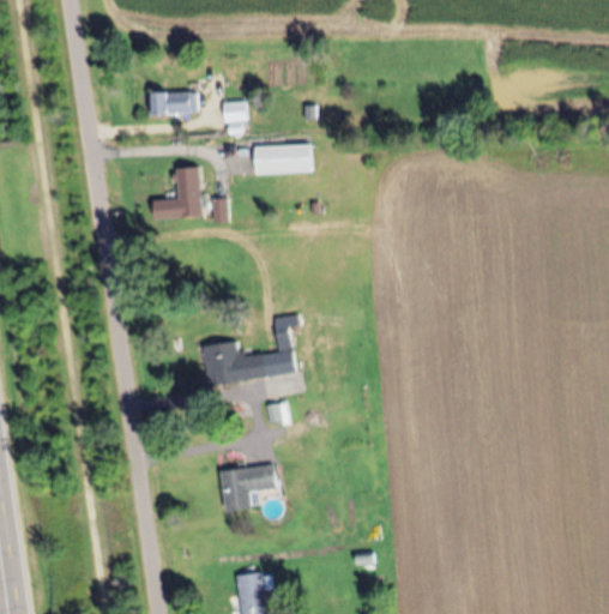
[(150,113),(196,113),(196,91),(150,91),(150,113)]
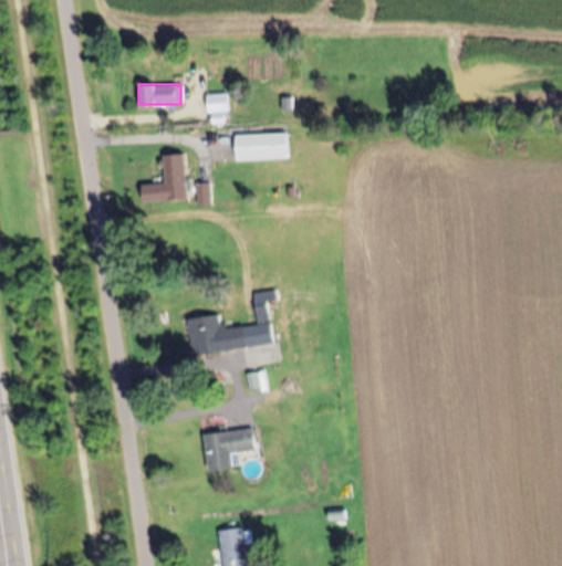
[(205,93),(205,113),(226,113),(226,93),(205,93)]
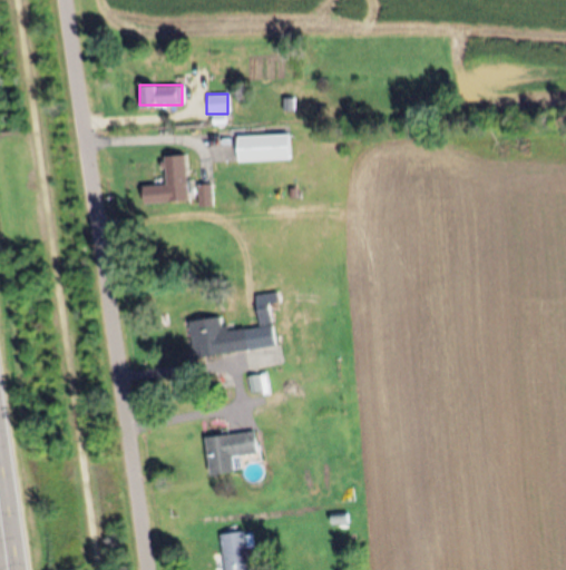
[(286,134),(235,135),(235,161),(288,160),(286,134)]
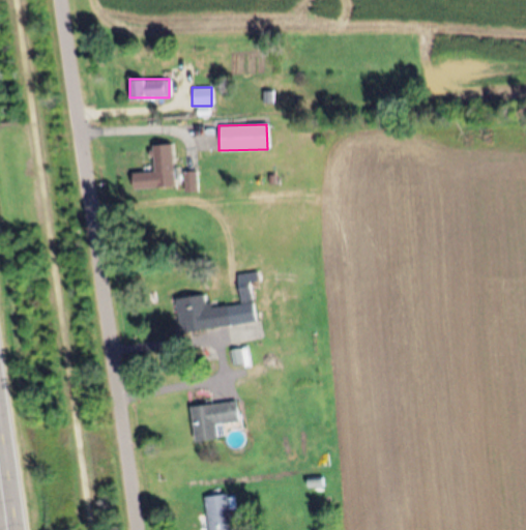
[(172,185),(171,144),(152,144),(152,186),(172,185)]
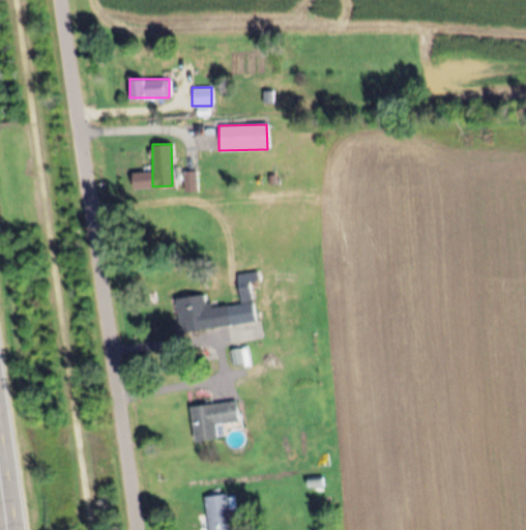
[(254,323),(249,274),(236,275),(239,303),(205,307),(203,295),(174,298),(178,331),(254,323)]
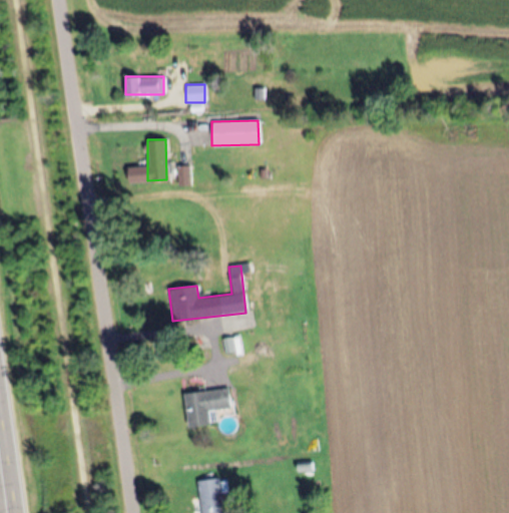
[(209,427),(207,410),(229,409),(227,390),(183,393),(186,429),(209,427)]
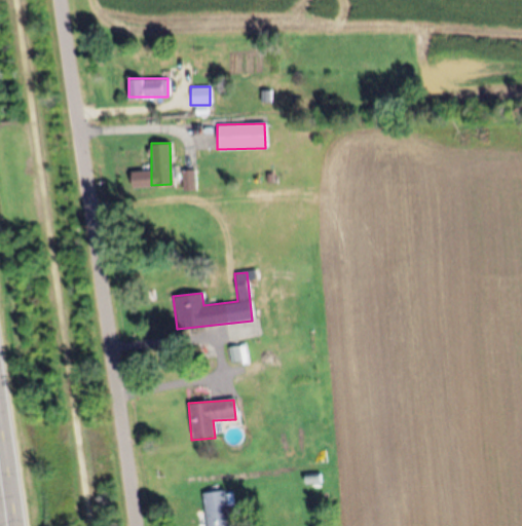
[(204,525),(229,525),(224,490),(200,493),(204,525)]
